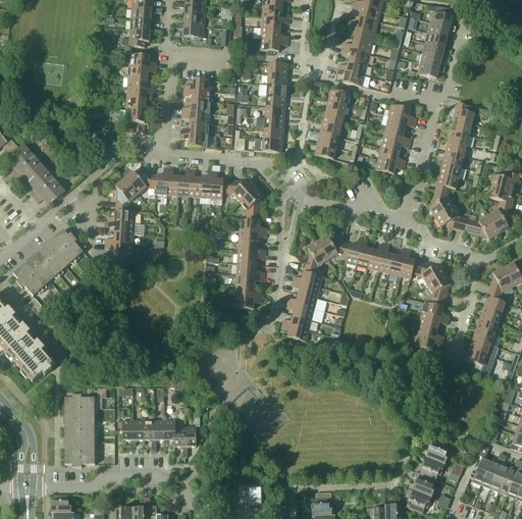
[(133,0),(132,7),(151,9),(151,7),(152,0),(133,0)]
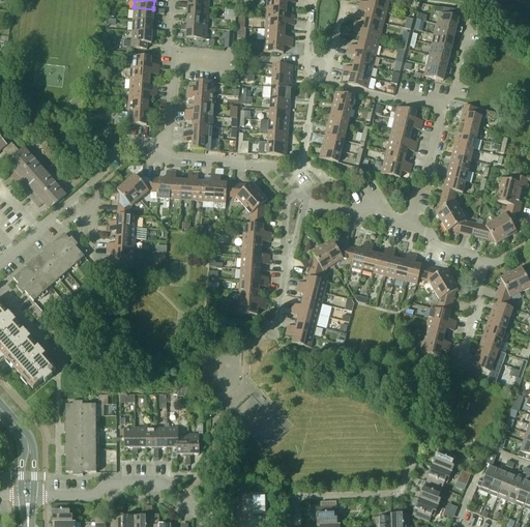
[(359,4),(386,10),(389,0),(369,0),(369,1),(364,0),(360,0),(359,4)]
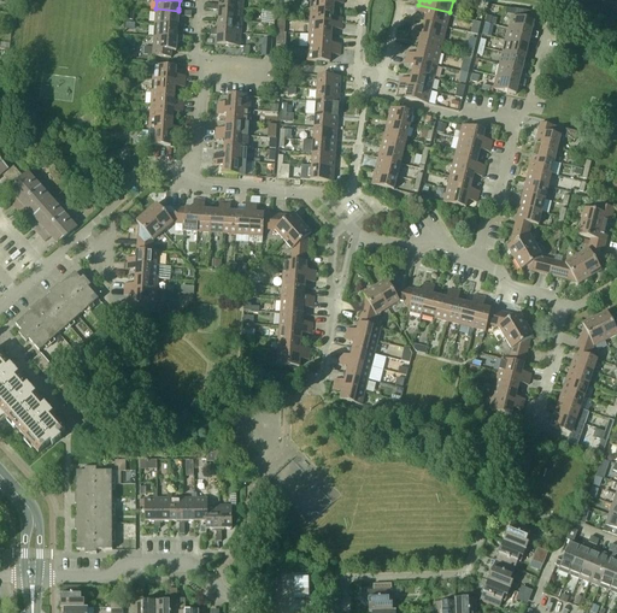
[(219,7),(218,17),(241,18),(242,6),(219,5),(219,3),(207,1),(206,6),(219,7)]
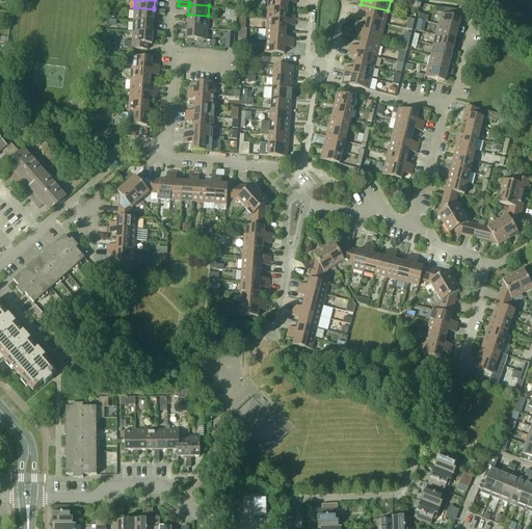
[(366,17),(384,21),(388,10),(361,4),(360,8),(368,10),(366,17)]
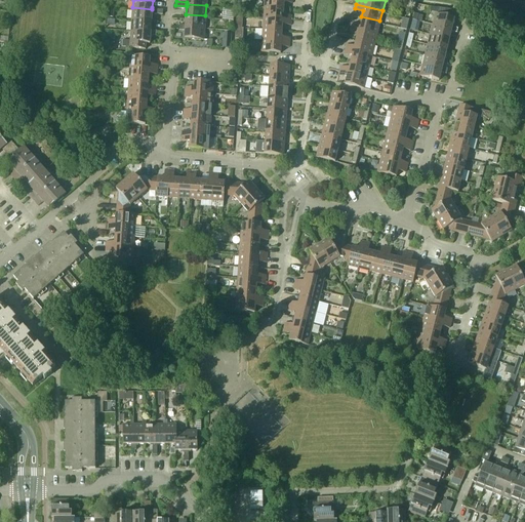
[(283,12),(283,6),(265,5),(264,15),(290,17),(291,12),(283,12)]
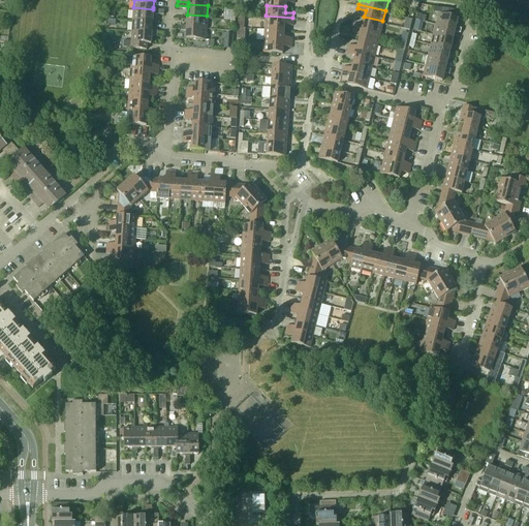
[(438,11),(436,22),(455,27),(456,25),(460,8),(448,6),(446,13),(438,11)]
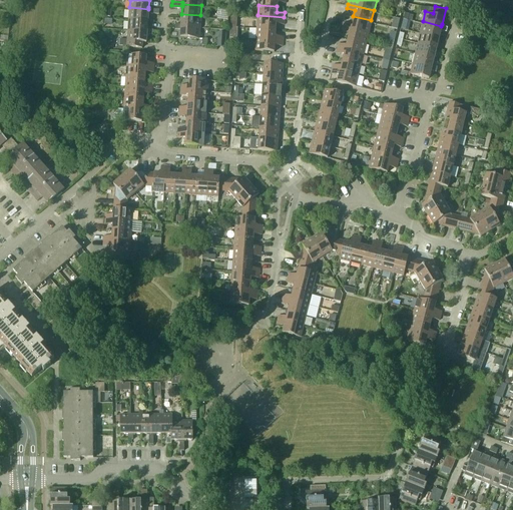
[(129,7),(128,18),(147,19),(148,11),(158,12),(159,7),(148,7),(148,9),(129,7)]
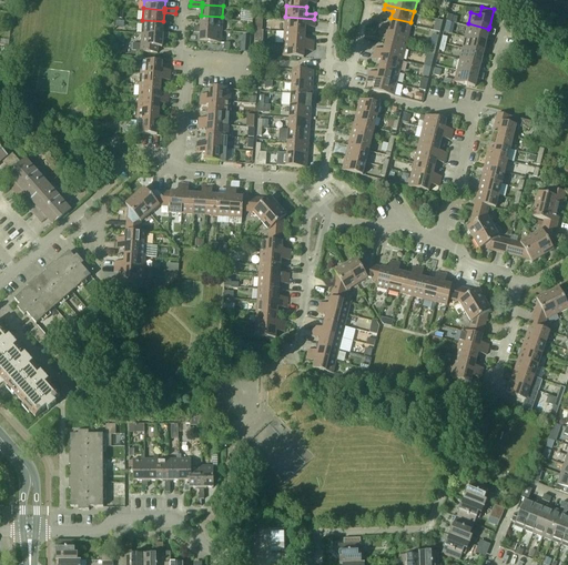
[(242,8),(241,18),(252,19),(252,8),(242,8)]
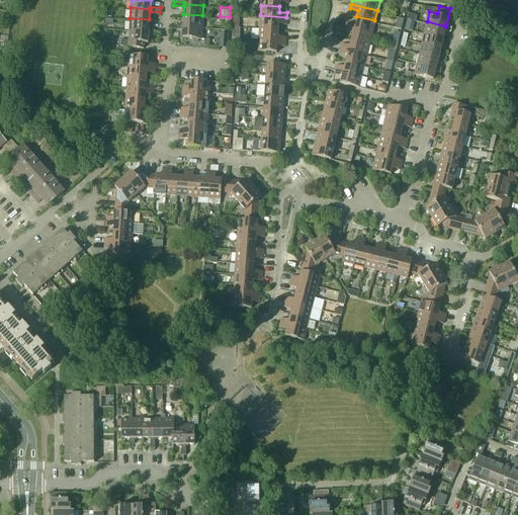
[(177,27),(182,27),(182,24),(202,25),(202,15),(183,14),(183,22),(177,22),(177,27)]
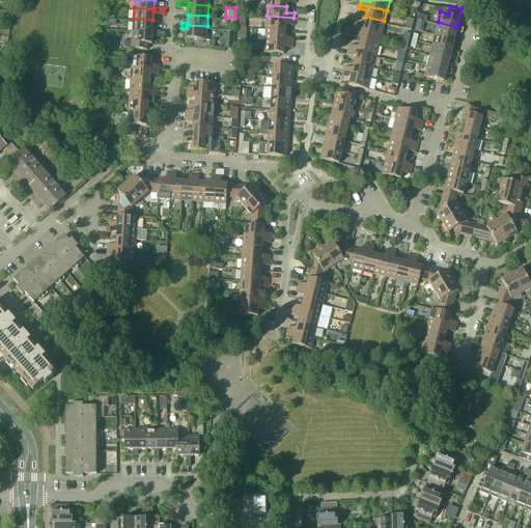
[(294,23),(294,18),(267,16),(266,27),(285,28),(285,22),(294,23)]
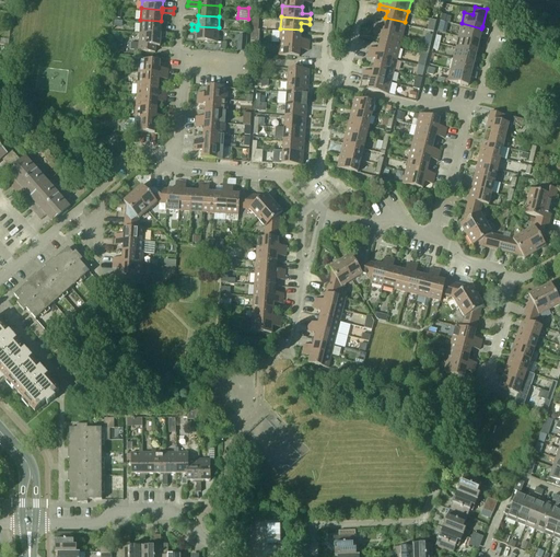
[(374,27),(403,34),(405,22),(385,18),(384,24),(375,22),(374,27)]
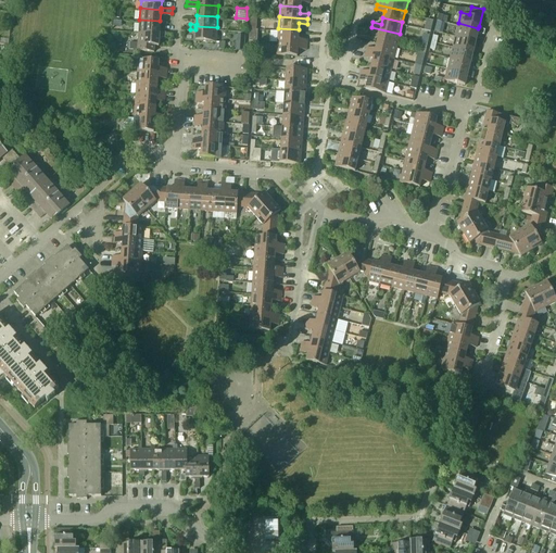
[(139,20),(139,30),(160,32),(160,35),(165,35),(165,29),(160,29),(160,21),(139,20)]
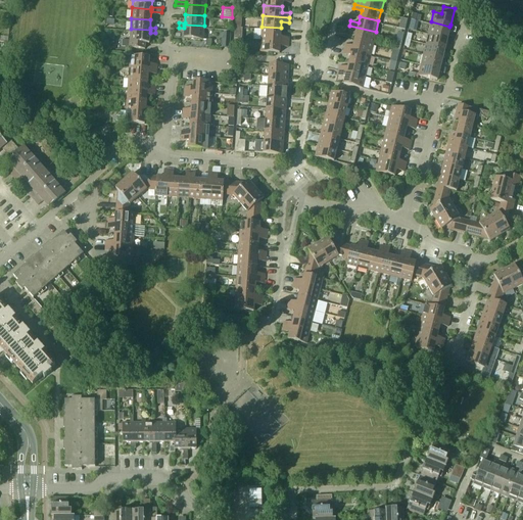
[(456,26),(450,25),(449,27),(431,21),(428,32),(447,37),(449,29),(455,30),(456,26)]
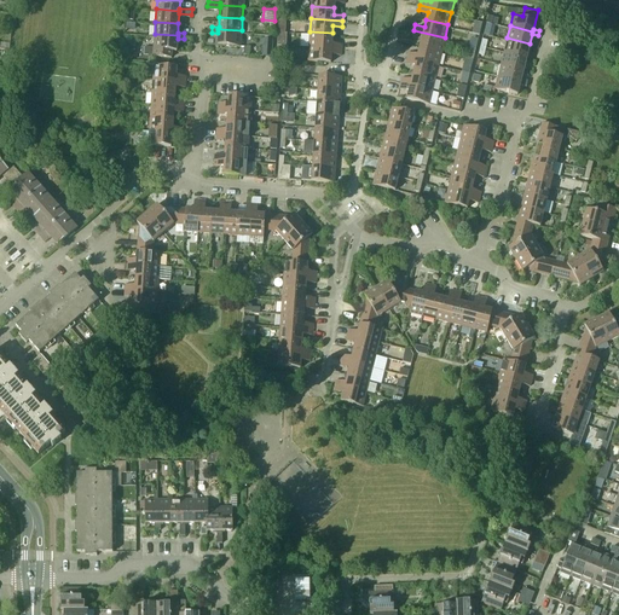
[(241,44),(242,30),(218,29),(218,33),(218,42),(241,44)]
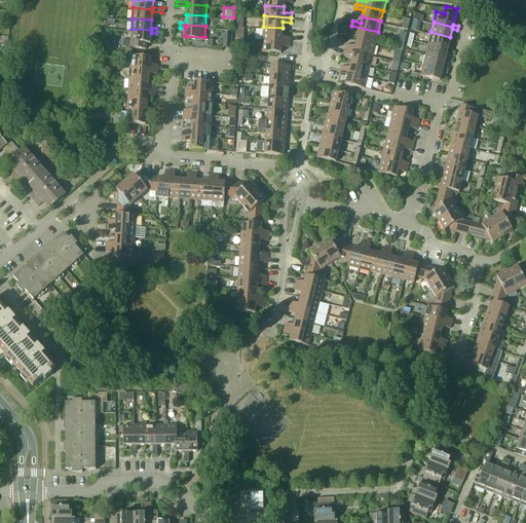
[(357,38),(375,42),(378,32),(351,26),(350,30),(358,32),(357,38)]
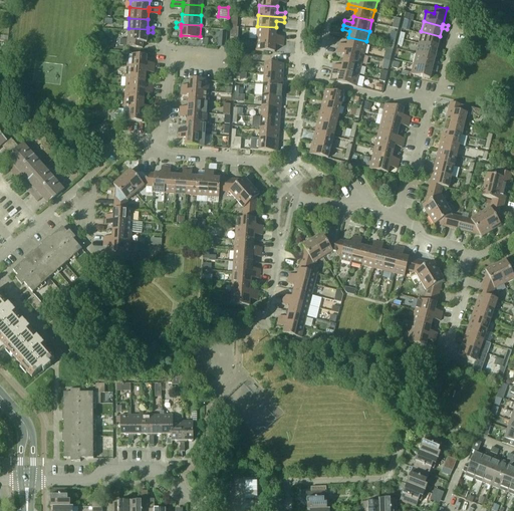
[(275,33),(276,27),(257,26),(256,37),(283,39),(283,34),(275,33)]
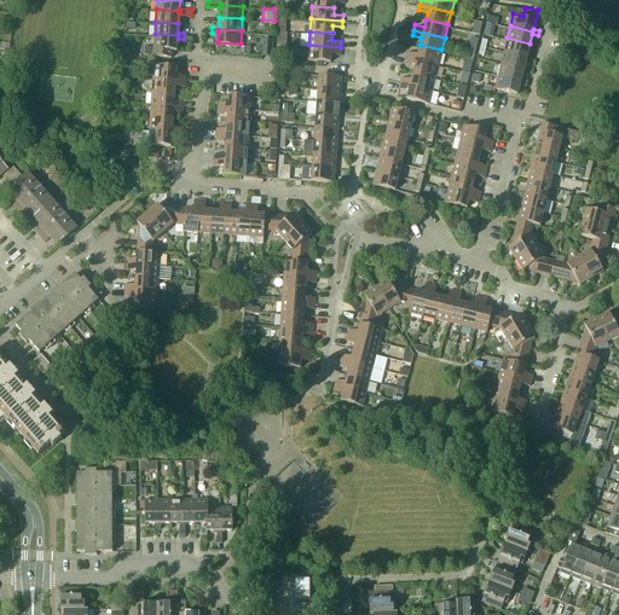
[(177,48),(178,39),(178,35),(155,34),(154,44),(144,44),(144,51),(140,51),(139,56),(150,56),(150,52),(171,53),(172,47),(177,48)]
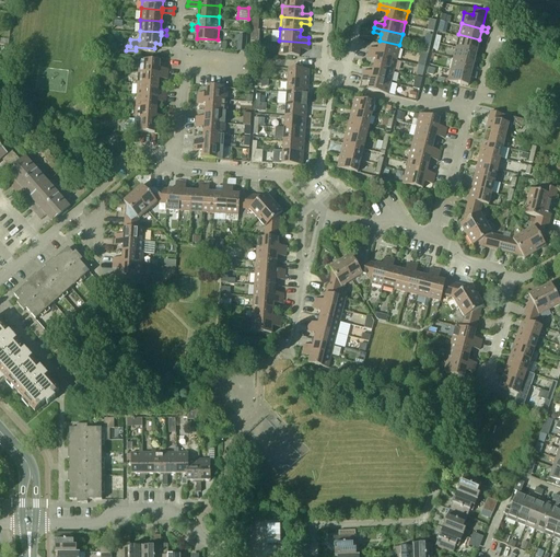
[(245,49),(246,33),(238,33),(237,48),(245,49)]
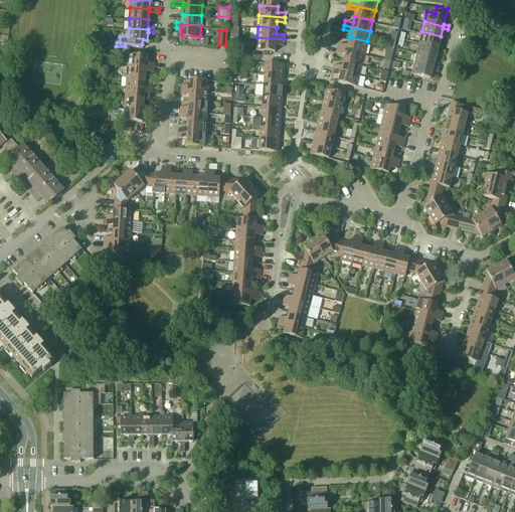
[(421,31),(419,41),(438,46),(441,36),(421,31)]
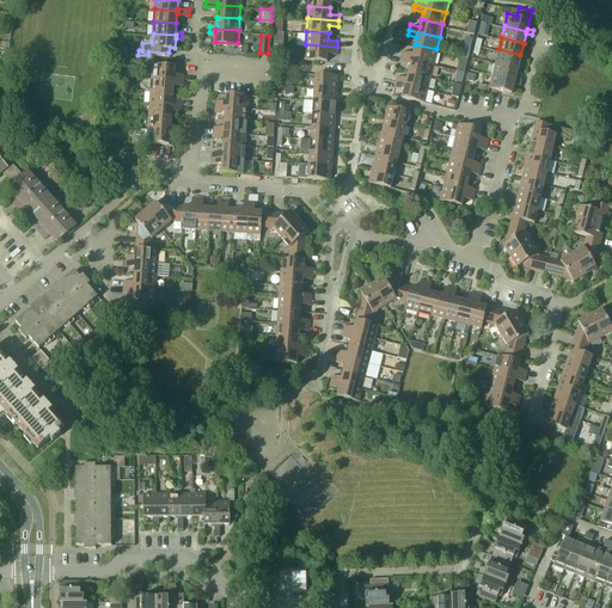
[(467,56),(470,44),(467,44),(463,43),(460,55),(467,56)]
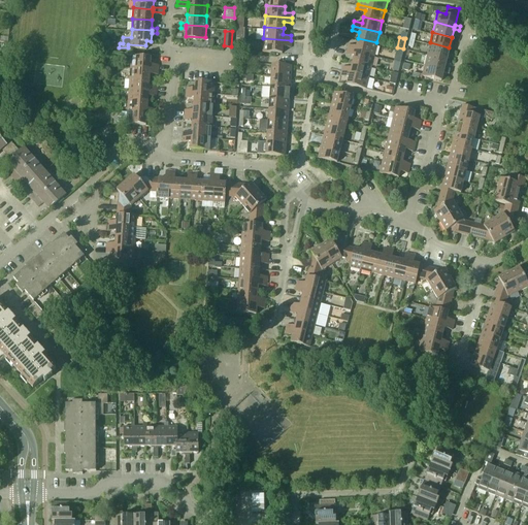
[(291,45),(291,40),(263,38),(263,50),(282,51),(283,44),(291,45)]
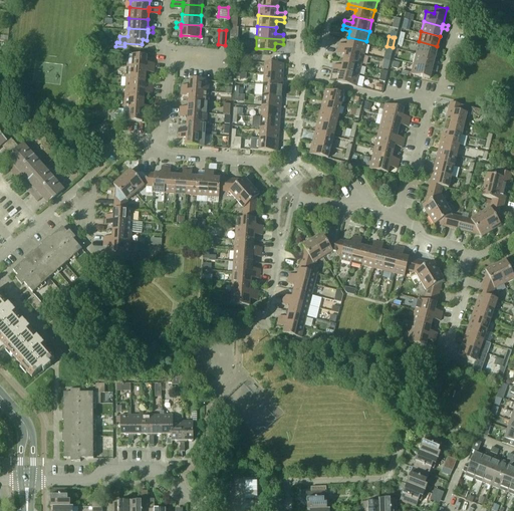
[(337,45),(363,52),(366,41),(348,37),(346,43),(339,41),(337,45)]
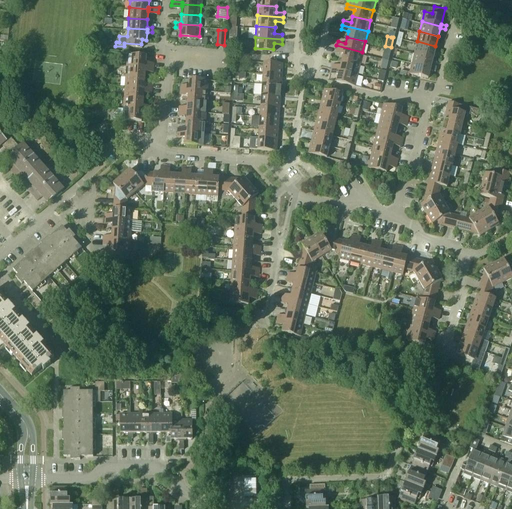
[(433,56),(435,46),(417,41),(414,51),(433,56)]
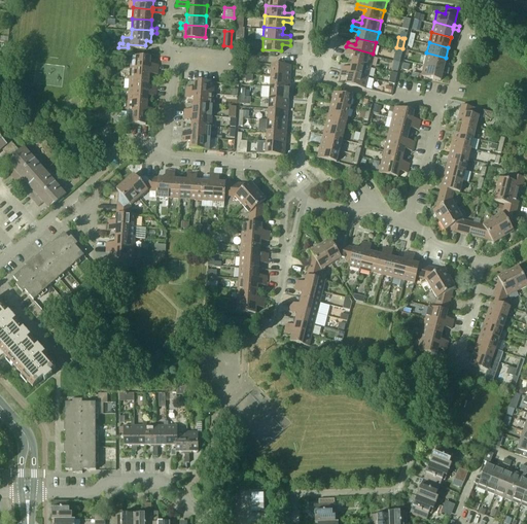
[(352,60),(371,64),(373,54),(346,46),(345,51),(353,54),(352,60)]
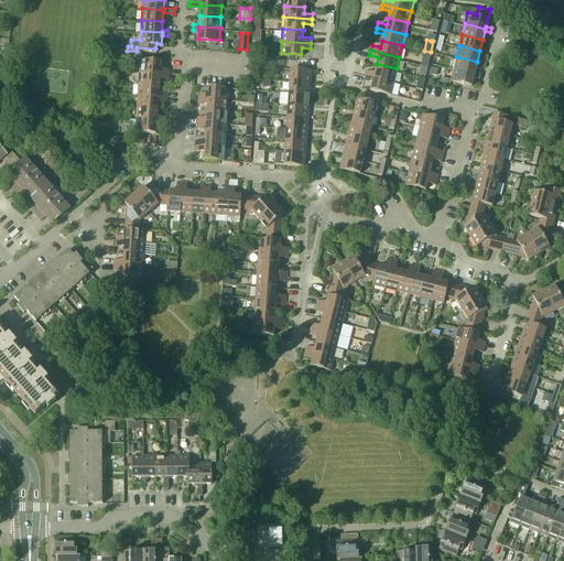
[(427,64),(431,53),(424,51),(421,63),(427,64)]
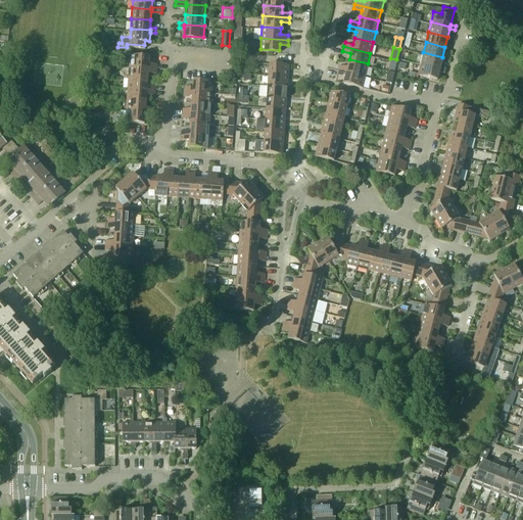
[(423,52),(421,62),(439,67),(439,69),(444,71),(445,66),(440,64),(442,57),(423,52)]
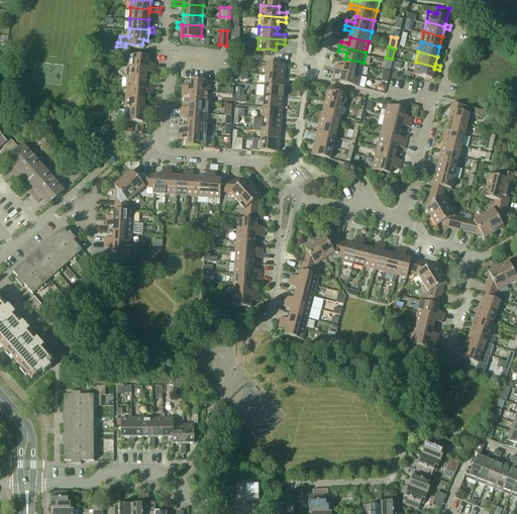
[(128,53),(127,64),(154,66),(154,61),(146,61),(147,54),(128,53)]
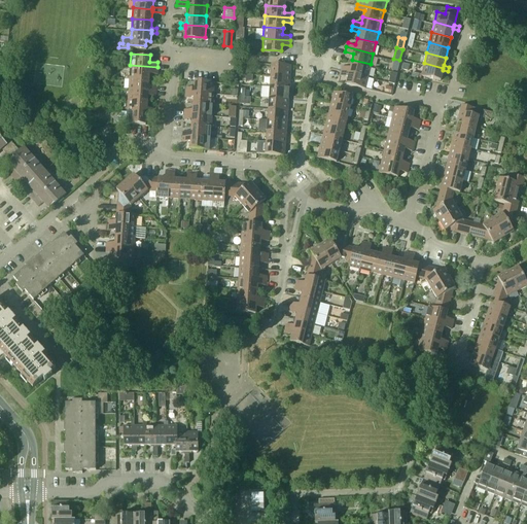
[(341,68),(367,75),(371,64),(352,60),(350,66),(342,64),(341,68)]
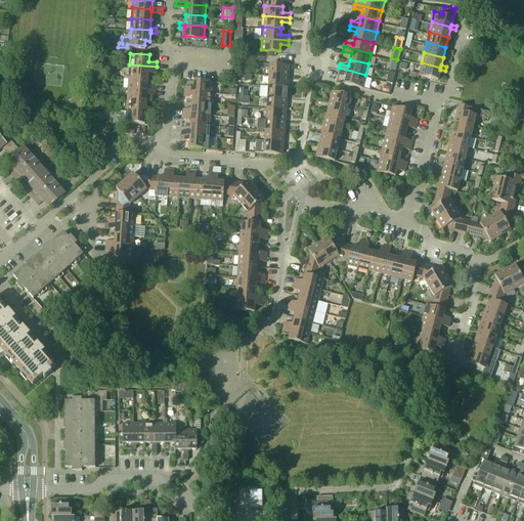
[(289,75),(289,62),(270,61),(269,73),(289,75)]
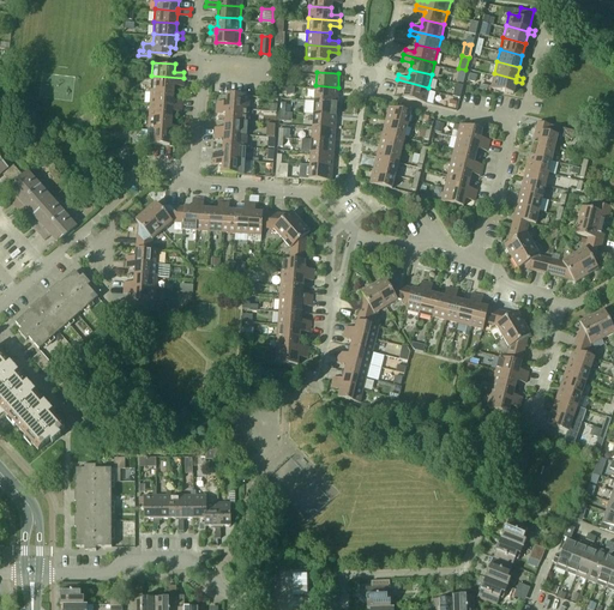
[(516,79),(494,73),(491,84),(491,85),(513,91),(516,82),(516,79)]
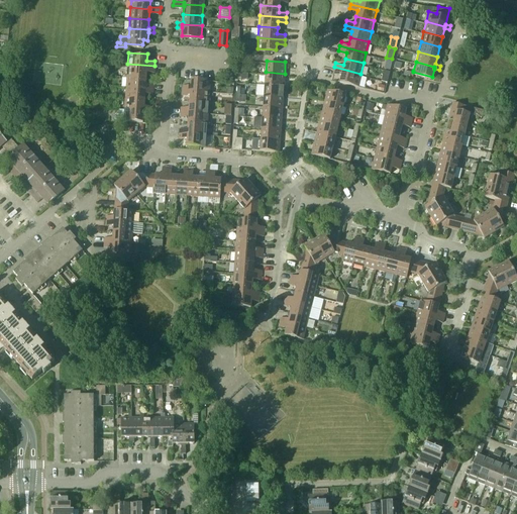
[(154,71),(154,66),(127,64),(127,75),(145,76),(146,70),(154,71)]
